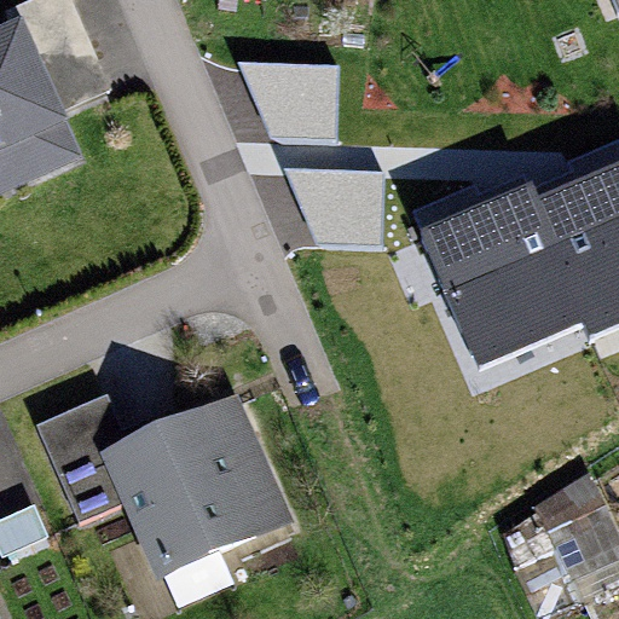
[(21,16),(0,24),(0,190),(80,157),(21,16)]
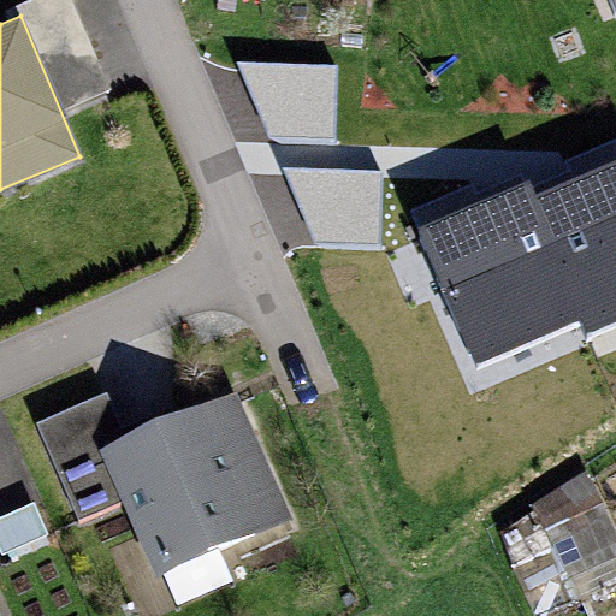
[(337,64),(236,61),(270,136),(336,138),(337,64)]
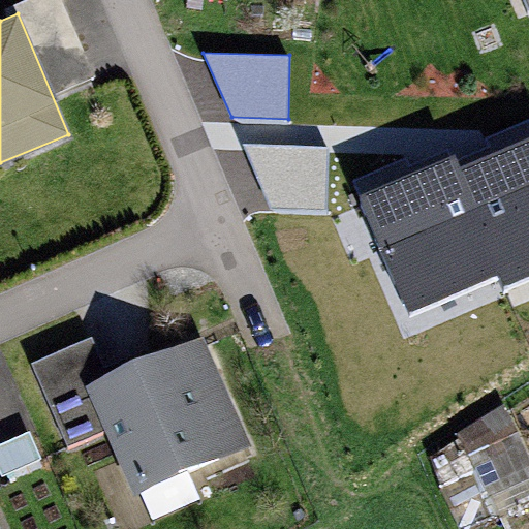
[(454,155),(361,195),(411,312),(499,274),(505,288),(528,277),(528,135),(459,166),(454,155)]
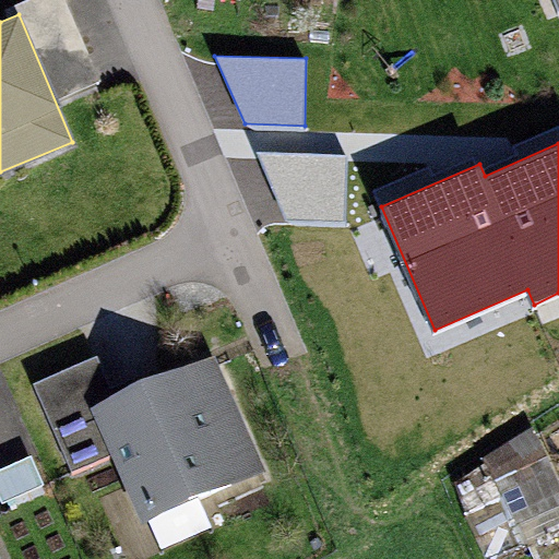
[(346,155),(257,153),(286,219),(345,221),(346,155)]
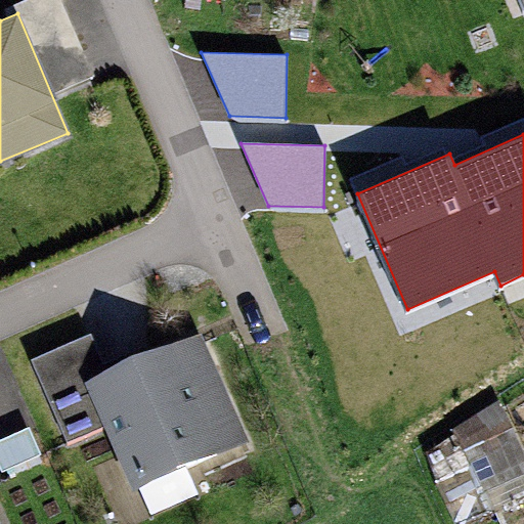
[(91,333),(31,358),(67,441),(104,425),(133,492),(252,441),(204,330),(107,370),(91,333)]
